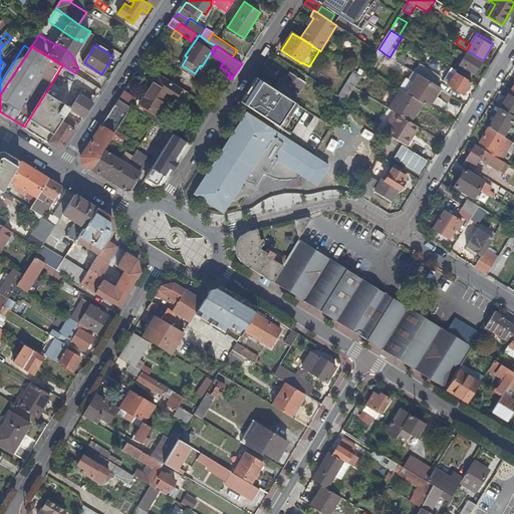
[(376,51),(366,67),(371,70),(382,52),(378,49),(376,51)]
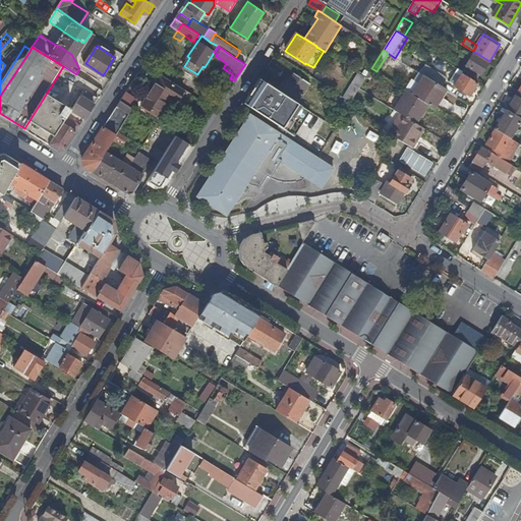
[(488,63),(474,54),(468,65),(482,74),(488,63)]
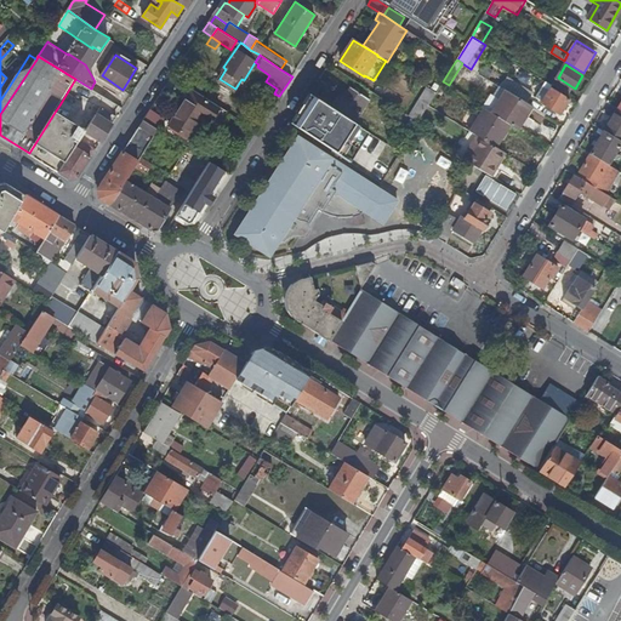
[(571,98),(552,86),(552,87),(545,83),(535,97),(542,102),(542,103),(560,115),(571,98)]
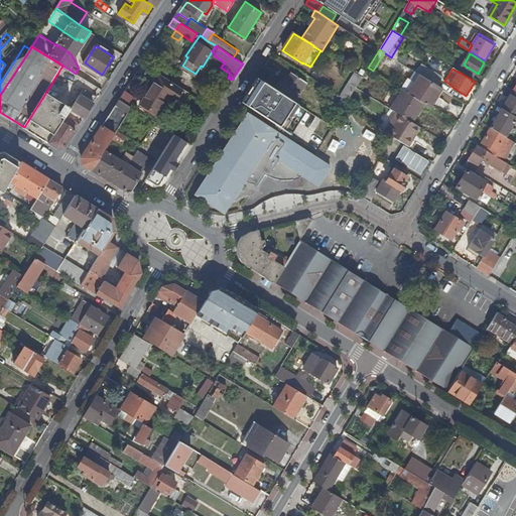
[(414,82),(419,74),(414,71),(409,79),(414,82)]
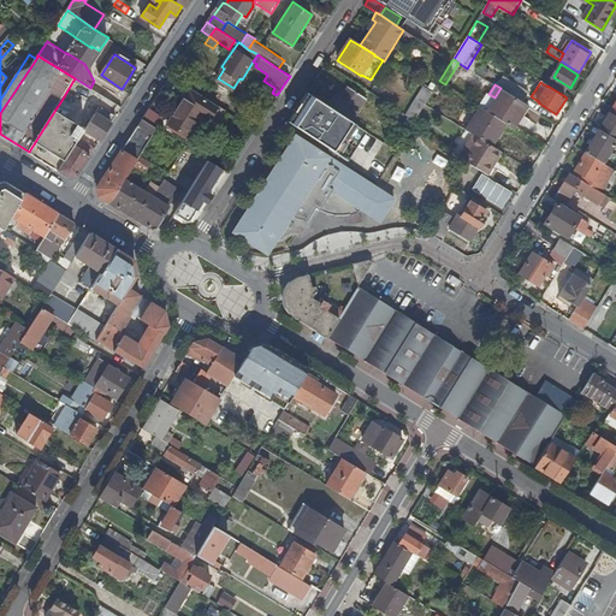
[(337,95),(332,105),(355,119),(368,98),(349,86),(342,98),(337,95)]
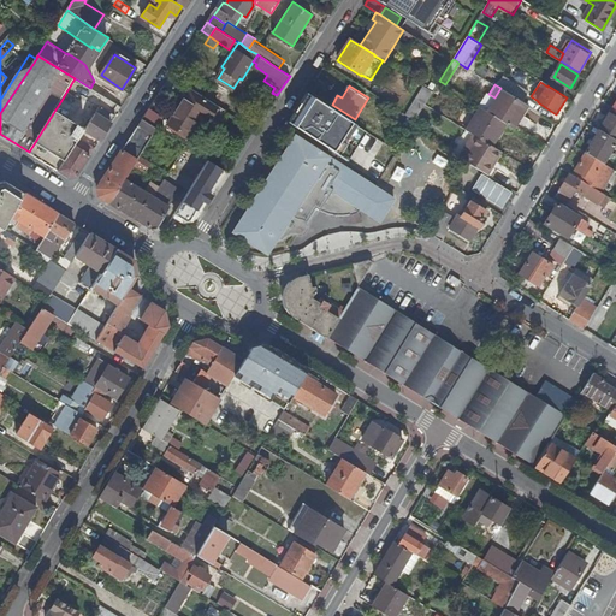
[(404,116),(414,123),(425,105),(432,93),(422,87),(404,116)]
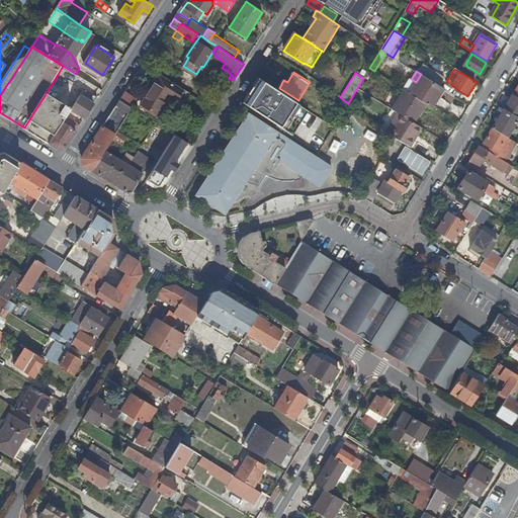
[(416,82),(410,93),(425,102),(433,107),(444,89),(421,74),(416,82)]
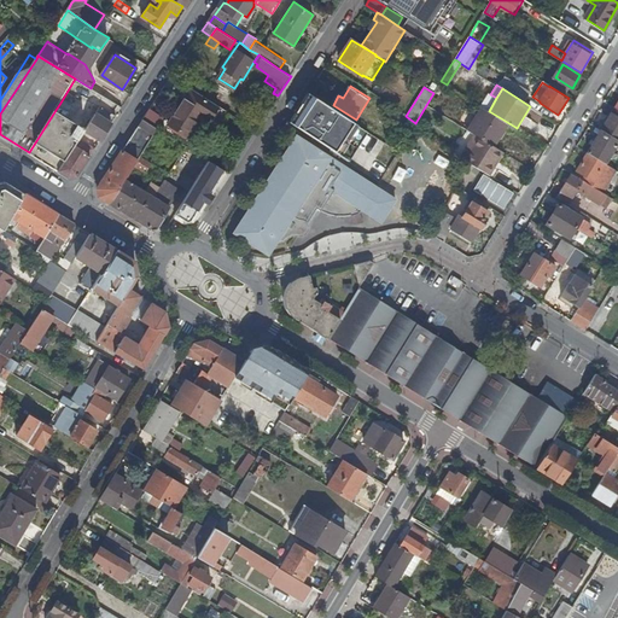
[(219,108),(192,89),(168,124),(188,138),(202,116),(210,121),(219,108)]
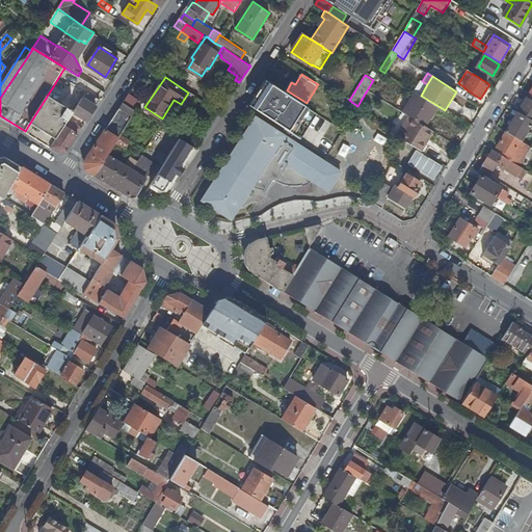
[(417,92),(421,96),(427,84),(422,81),(420,80),(413,90),(417,92)]
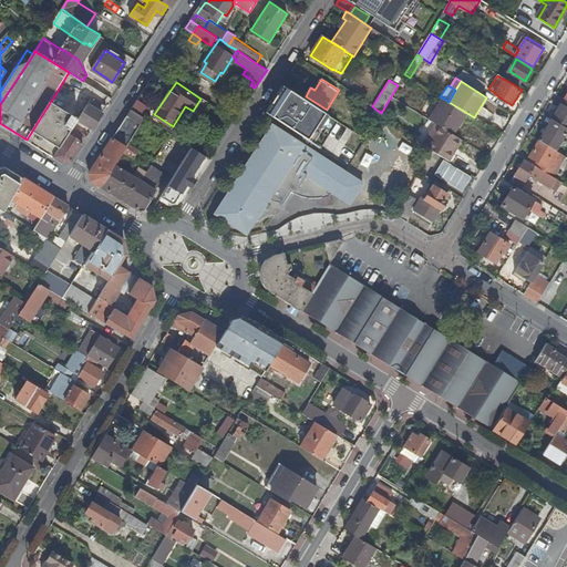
[(300,98),(282,86),(269,107),(287,119),(300,98)]
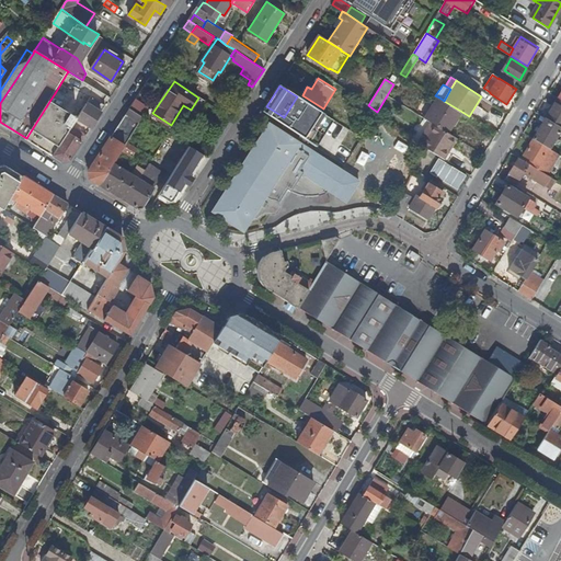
[(50,100),(78,117),(82,111),(55,93),(50,100)]
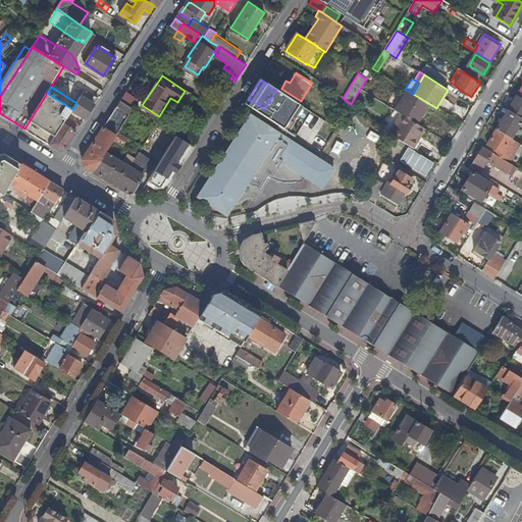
[(99,98),(86,90),(82,96),(95,104),(99,98)]
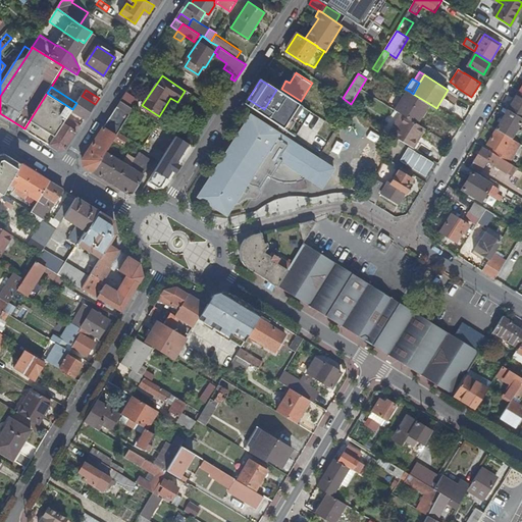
[(413,94),(409,91),(396,111),(403,114),(416,123),(428,103),(413,94)]
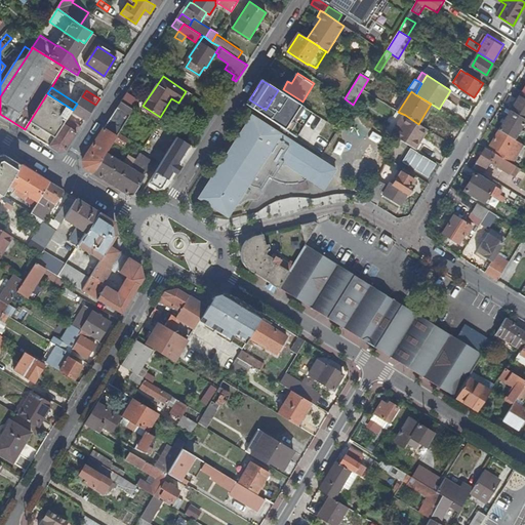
[(455,106),(460,99),(452,92),(447,98),(455,106)]
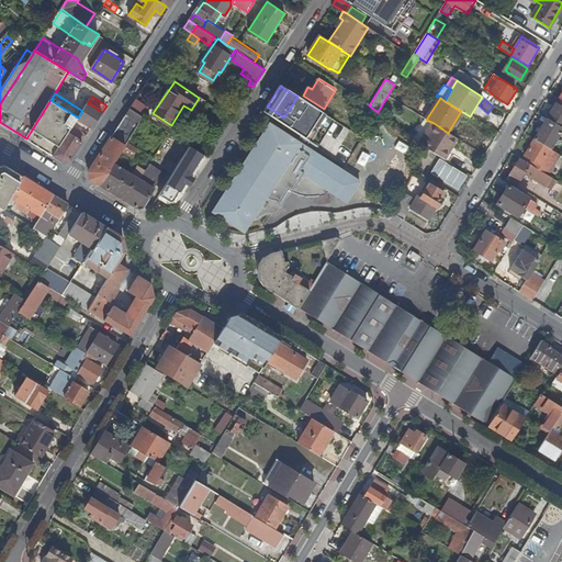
[(74,125),(78,117),(51,100),(26,138),(54,156),(74,125)]
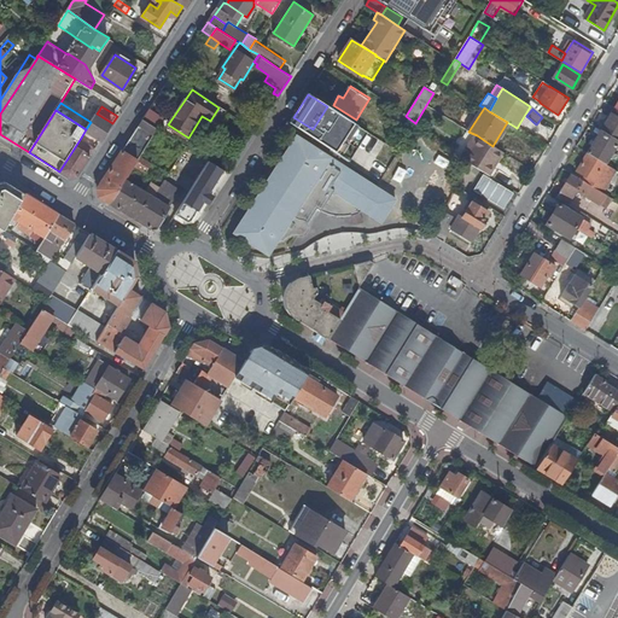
[(617,116),(612,112),(602,128),(617,138),(617,116)]
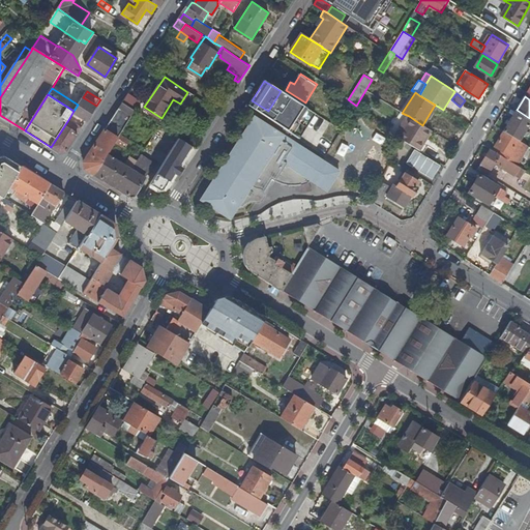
[(96,106),(83,97),(78,105),(74,111),(87,120),(96,106)]
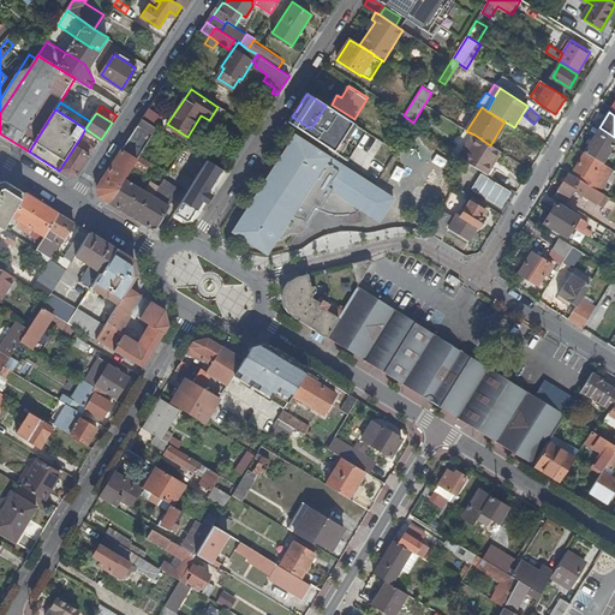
[(156,127),(143,119),(124,149),(138,157),(141,154),(156,127)]
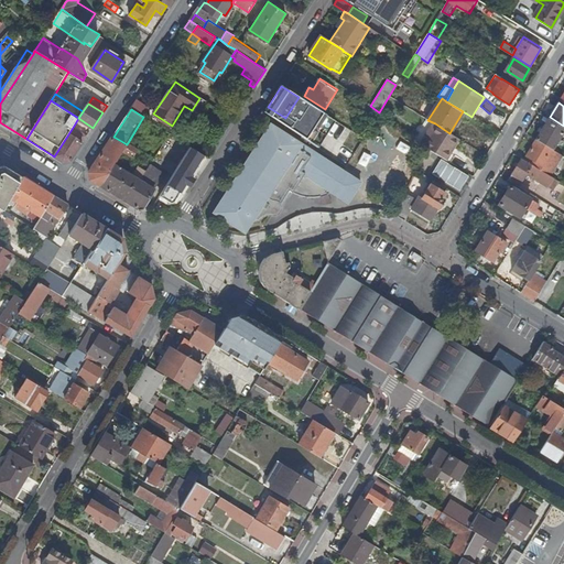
[(563,131),(563,126),(550,117),(537,138),(539,139),(560,152),(563,148),(556,143),(563,131)]
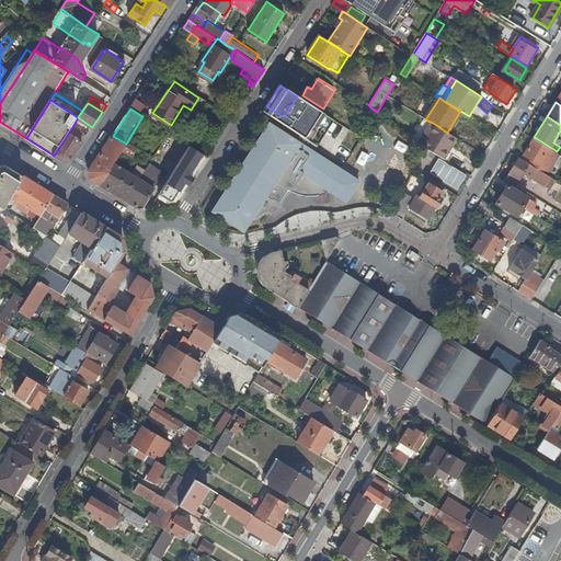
[(301,142),(271,122),(240,169),(242,170),(216,210),(237,225),(242,217),(249,222),(251,219),(252,220),(253,220),(254,220),(255,220),(256,220),(258,220),(259,220),(260,219),(261,218),(262,218),(263,217),(264,216),(265,216),(266,216),(267,215),(270,215),(271,215),(272,215),(273,215),(274,215),(275,215),(276,215),(277,214),(278,214),(279,213),(281,212),(281,210),(282,209),(282,208),(282,207),(282,206),(282,205),(281,204),(281,203),(289,190),(293,192),(293,191),(296,192),(298,193),(300,194),(305,195),(308,195),(311,195),(315,195),(318,195),(320,195),(320,196),(321,195),(323,195),(325,194),(327,194),(329,193),(325,192),(328,187),(331,190),(346,199),(355,185),(357,187),(361,182),(306,145),(302,150),(298,147),(301,142)]
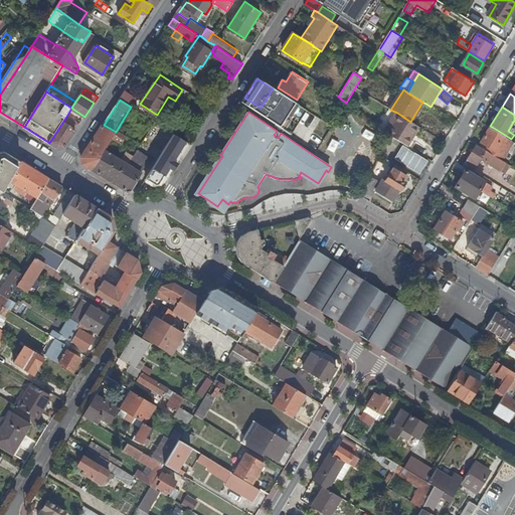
[(410,122),(397,113),(390,125),(394,127),(389,135),(411,149),(414,143),(411,142),(420,128),(410,122)]
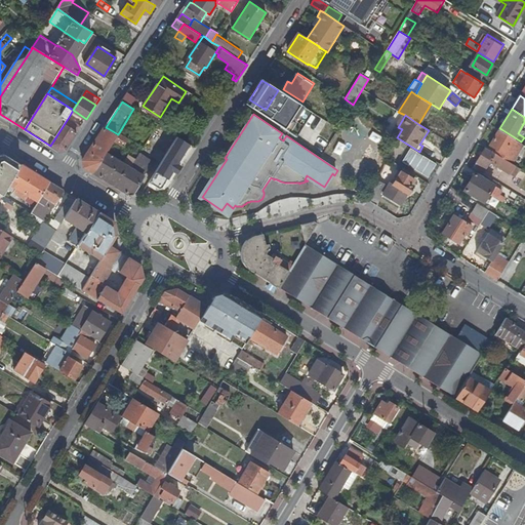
[(66,149),(82,125),(69,117),(50,146),(61,152),(66,149)]
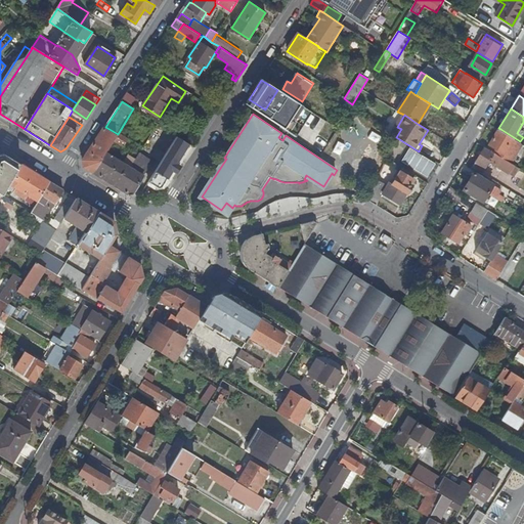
[(118,134),(105,127),(81,165),(95,173),(107,153),(116,138),(118,134)]
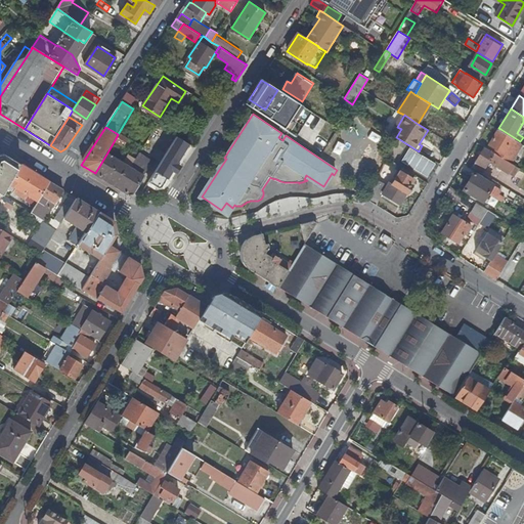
[(397,127),(392,135),(396,137),(401,129),(397,127)]
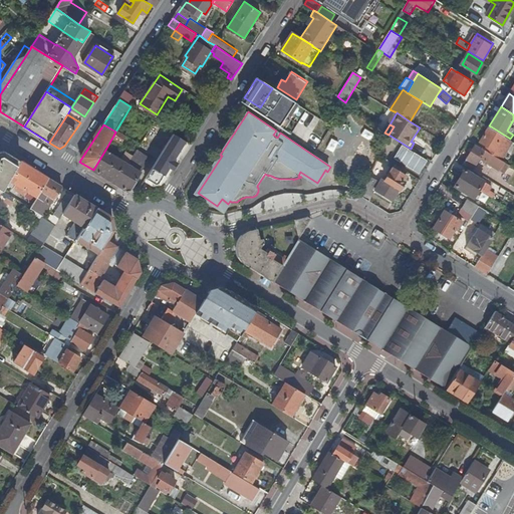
[(513,141),(510,139),(491,126),(481,143),(488,148),(486,151),(502,161),(513,142),(513,141)]
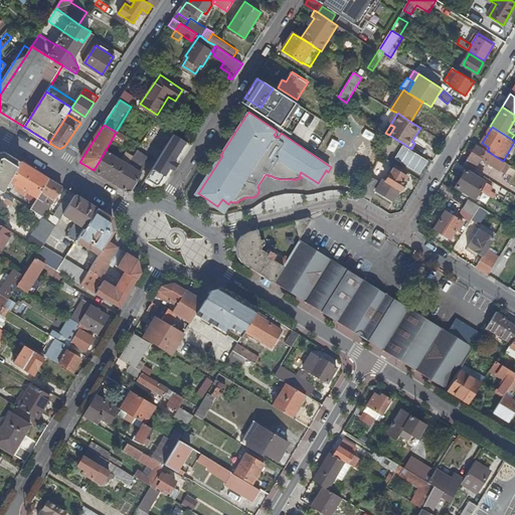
[(411,142),(414,143),(423,129),(420,128),(411,142)]
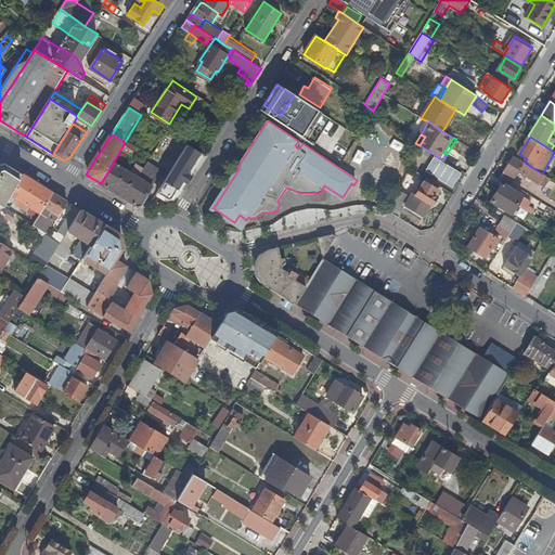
[(125,142),(123,146),(133,152),(138,145),(127,139),(125,142)]
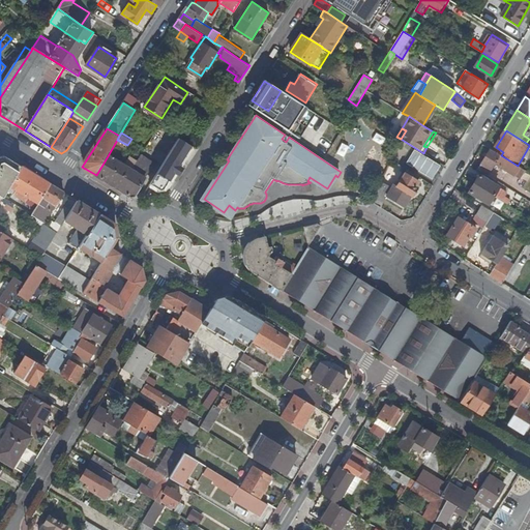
[(190,145),(178,138),(172,147),(184,154),(190,145)]
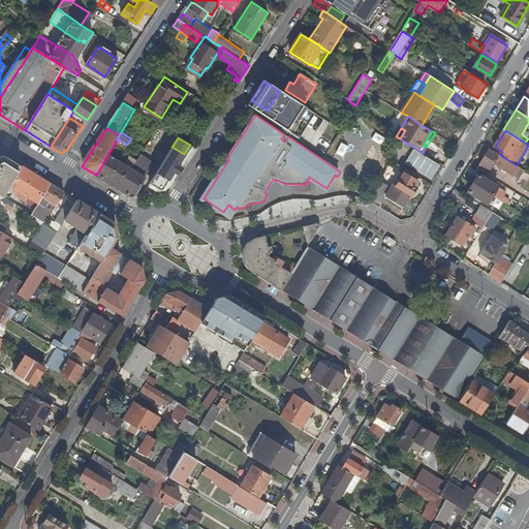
[(405,162),(431,180),(440,165),(414,148),(405,162)]
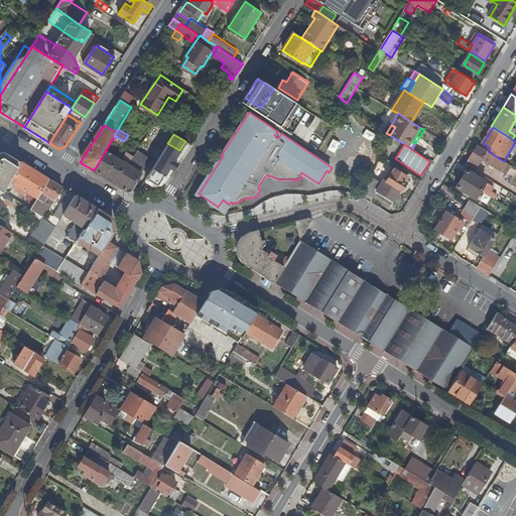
[(488,151),(476,144),(465,164),(474,170),(481,158),(505,172),(510,165),(504,161),(488,151)]
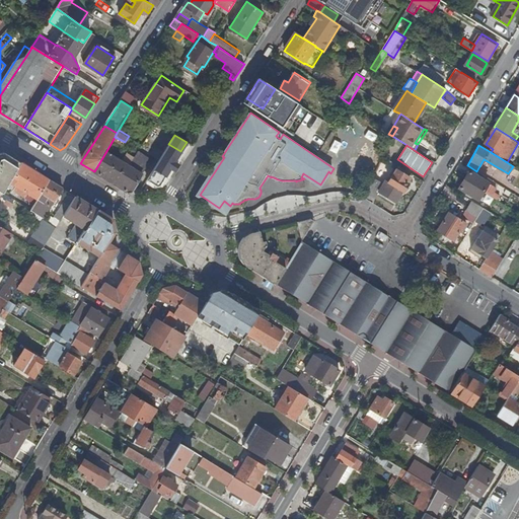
[(106,151),(94,171),(127,192),(135,191),(145,175),(131,166),(123,162),(106,151)]
